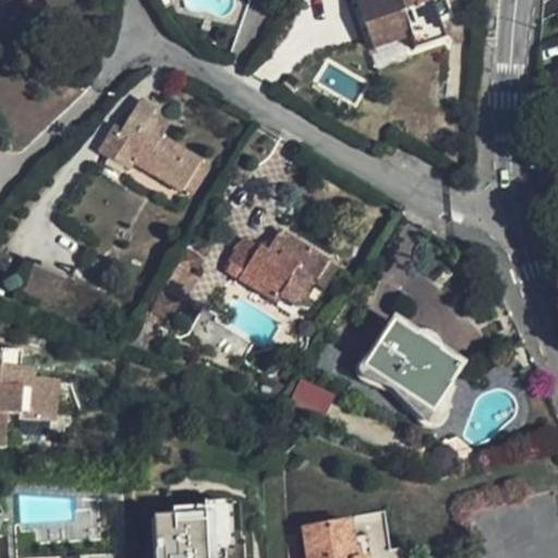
[(362,0),(358,2),(373,46),(410,33),(414,47),(446,35),(440,17),(450,13),(445,0),(362,0)]
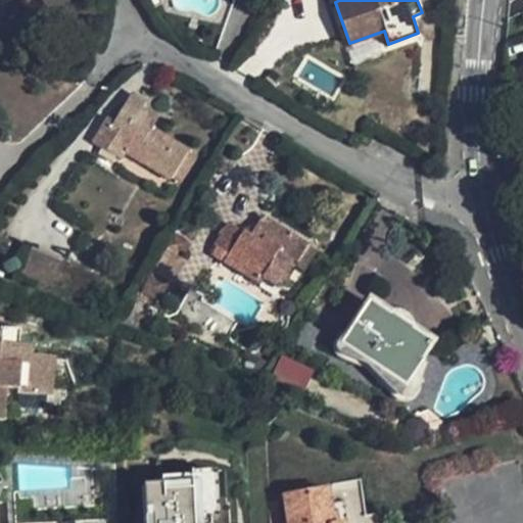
[(126,154),(170,182),(171,179),(187,153),(188,151),(151,129),(157,119),(141,109),(146,102),(131,93),(113,121),(108,117),(93,143),(122,160),(126,154)]
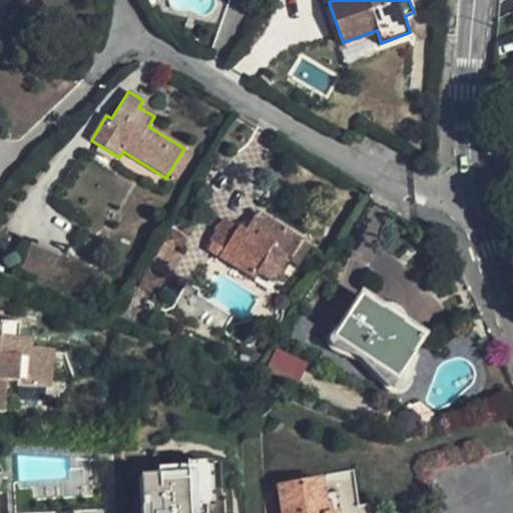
[(175,180),(191,154),(183,150),(167,175),(175,180)]
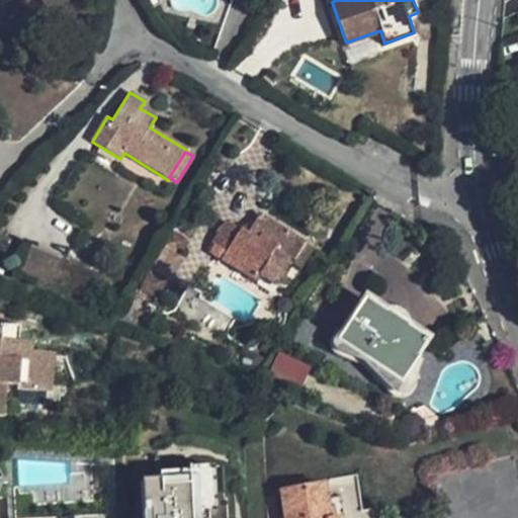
[(278,286),(305,244),(259,216),(247,235),(228,223),(208,252),(257,281),(260,275),(278,286)]
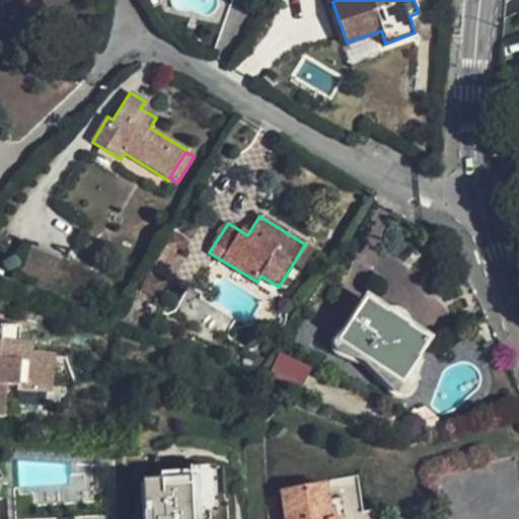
[(171,231),(163,247),(177,254),(187,241),(171,231)]
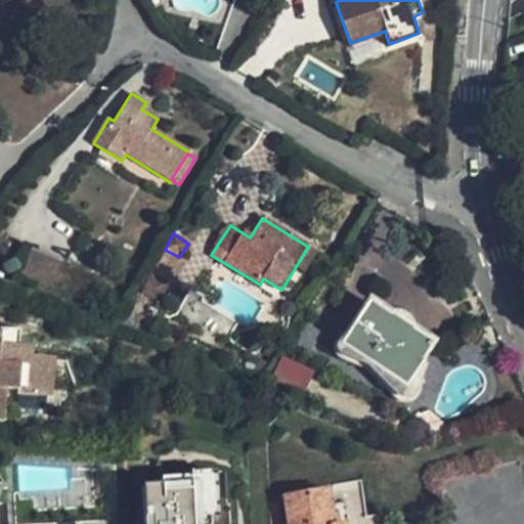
[(316,252),(308,247),(295,268),(304,273),(316,252)]
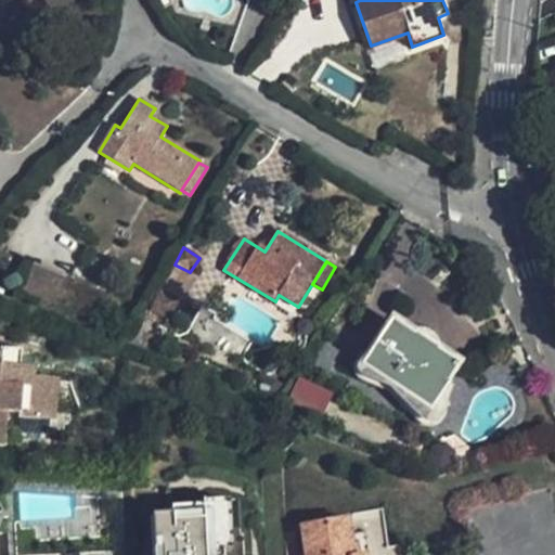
[(159,292),(178,301),(183,304),(197,276),(190,272),(175,265),(159,292)]
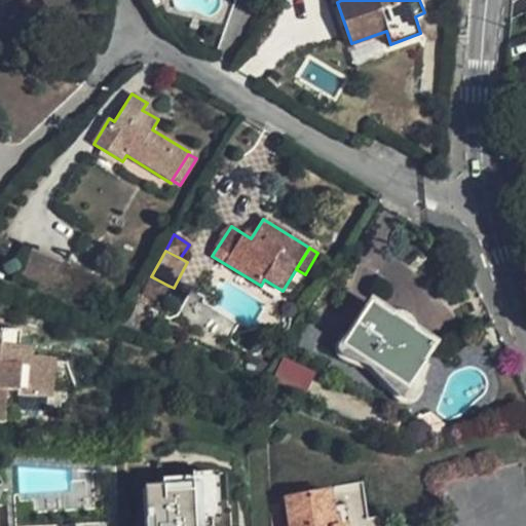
[(23,283),(79,293),(85,263),(28,253),(23,283)]
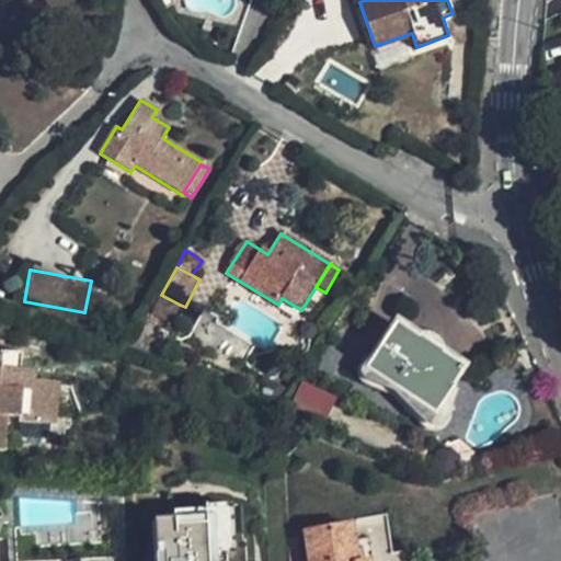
[(152,313),(170,323),(180,305),(161,295),(152,313)]
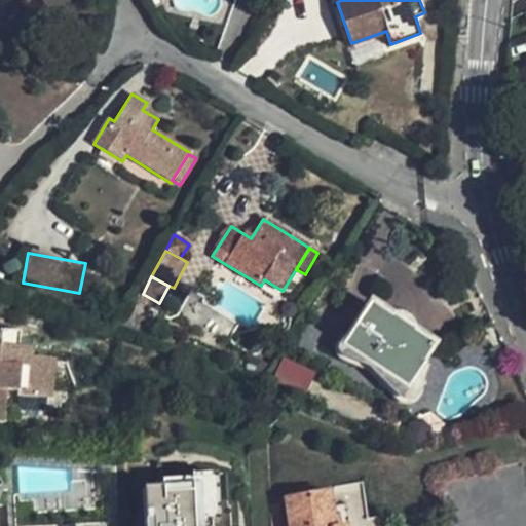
[(368,366),(407,390),(425,363),(424,363),(435,345),(414,332),(415,331),(391,315),(391,317),(370,303),(341,347),(368,366)]
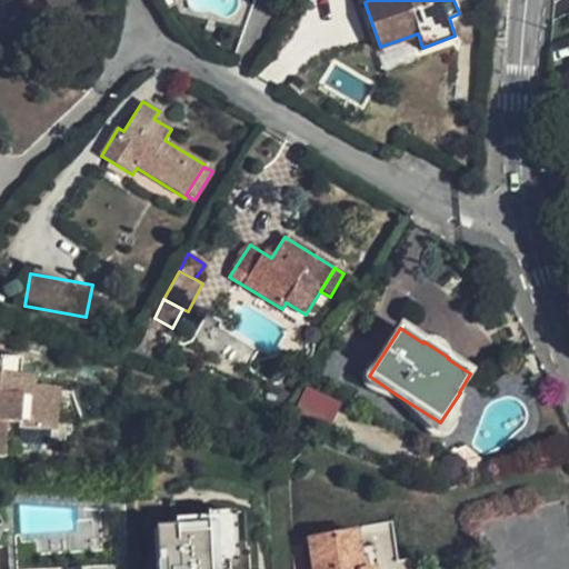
[(0,457),(5,458),(7,423),(20,425),(19,429),(50,431),(53,389),(31,387),(31,378),(20,377),(21,360),(0,358),(0,457)]
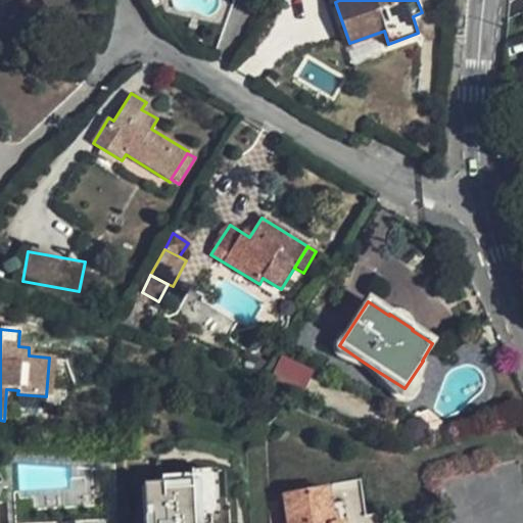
[(366,364),(339,345),(333,353),(342,360),(363,368),(366,364)]
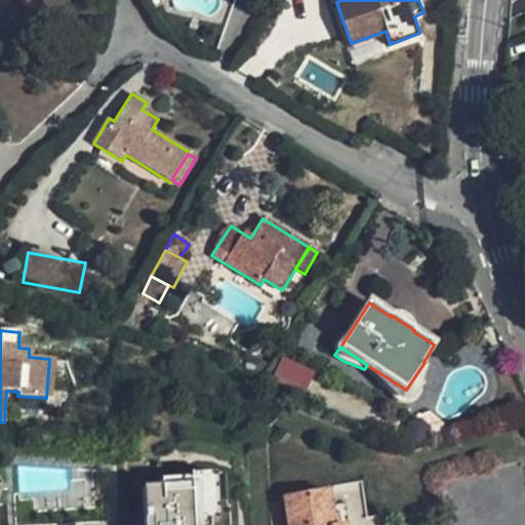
[(49,359),(46,398),(52,398),(55,359),(49,359)]
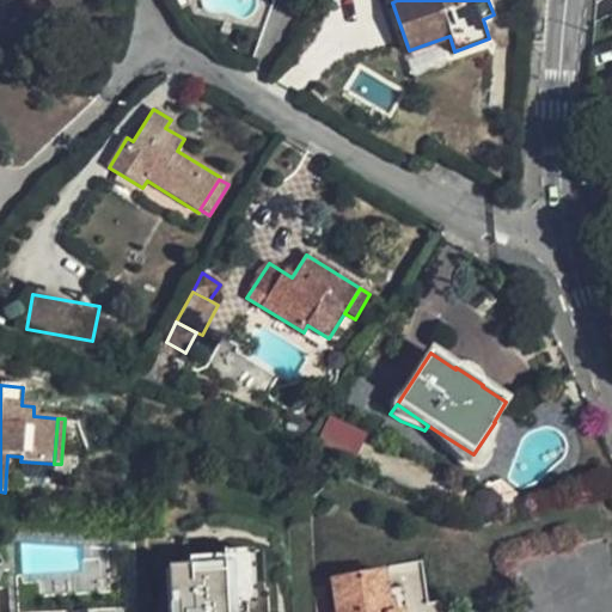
[(473,454),(465,469),(476,471),(483,467),(488,464),(494,439),(499,426),(495,422),(473,454)]
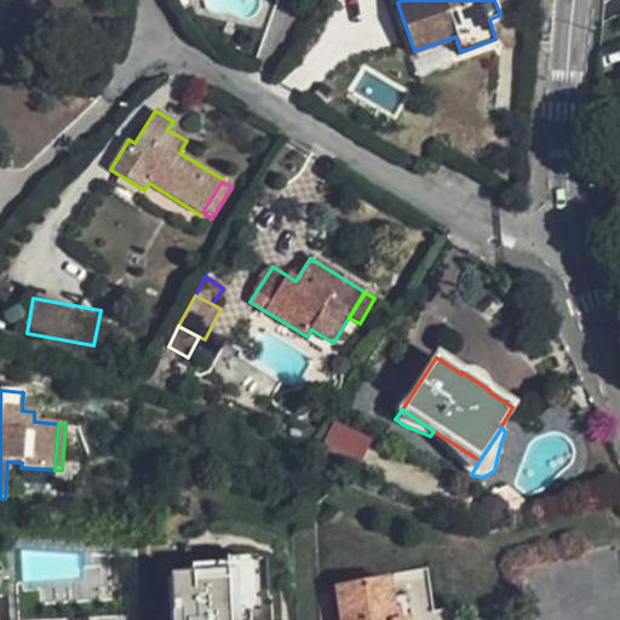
[(434,431),(430,436),(465,471),(471,475),(480,460),(434,431)]
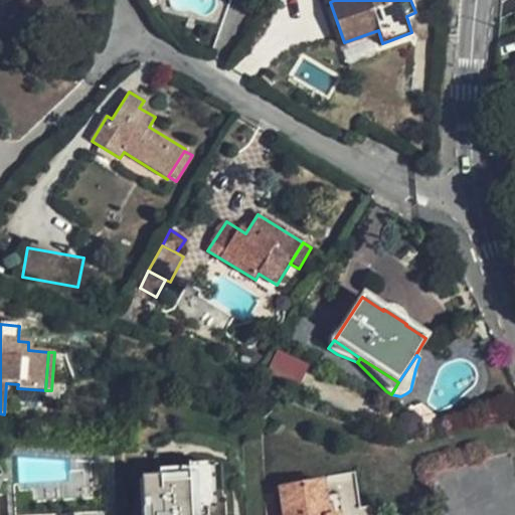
[(276,360),(270,374),(289,383),(295,369),(276,360)]
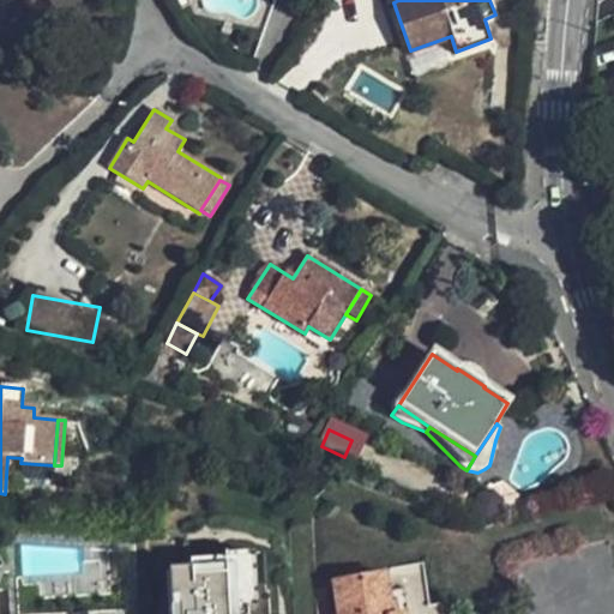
[(493,491),(476,495),(471,511),(482,524),(499,519),(504,503),(493,491)]
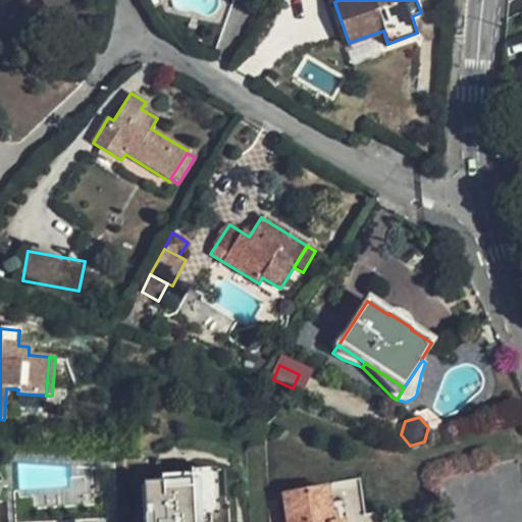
[(220,521),(202,521),(201,460),(167,461),(167,471),(149,471),(149,521),(220,521)]
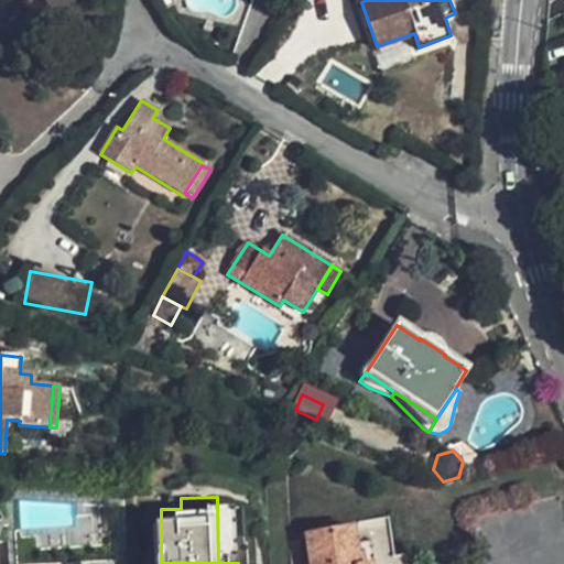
[(218,563),(238,563),(238,551),(247,551),(246,497),(217,497),(218,563)]
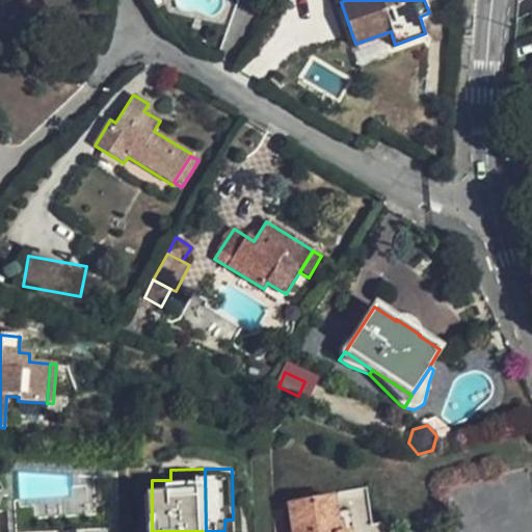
[(287,507),(290,531),(338,531),(334,501),(287,507)]
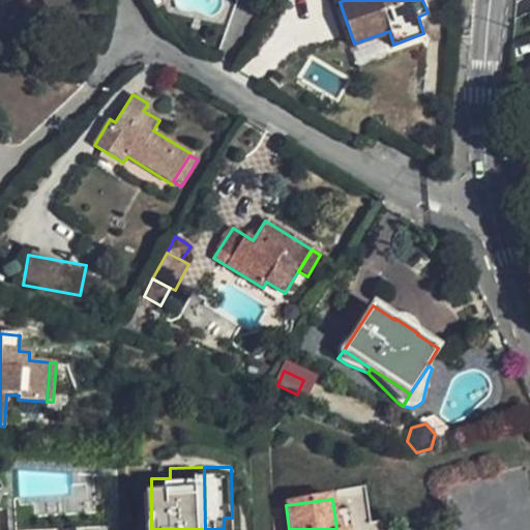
[(272,508),(273,529),(283,529),(282,507),(272,508)]
